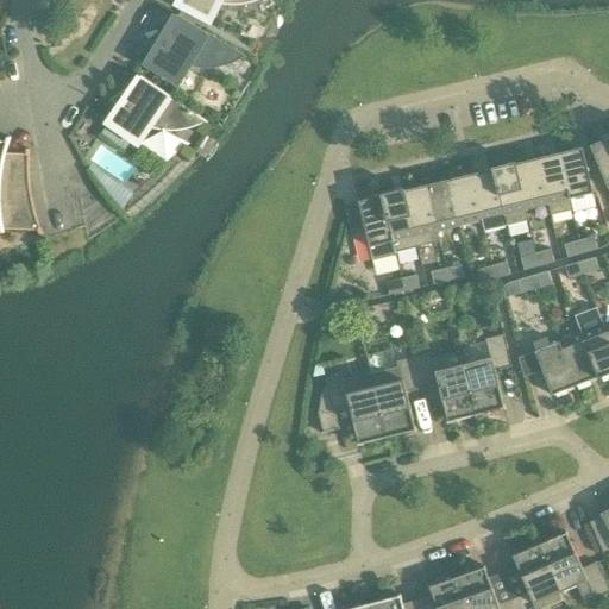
[(181,0),(179,5),(209,22),(219,5),(225,6),(231,6),(237,6),(243,6),(249,5),(255,4),(259,1),(262,0),(181,0)]
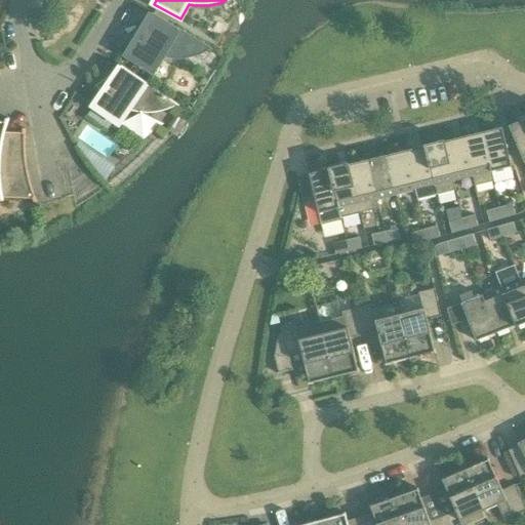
[(207,52),(211,49),(212,50),(212,49),(153,13),(146,26),(143,25),(128,35),(135,42),(127,56),(154,72),(162,57),(167,58),(172,59),(177,59),(183,59),(188,58),(193,58),(198,56),(202,54),(207,52)]
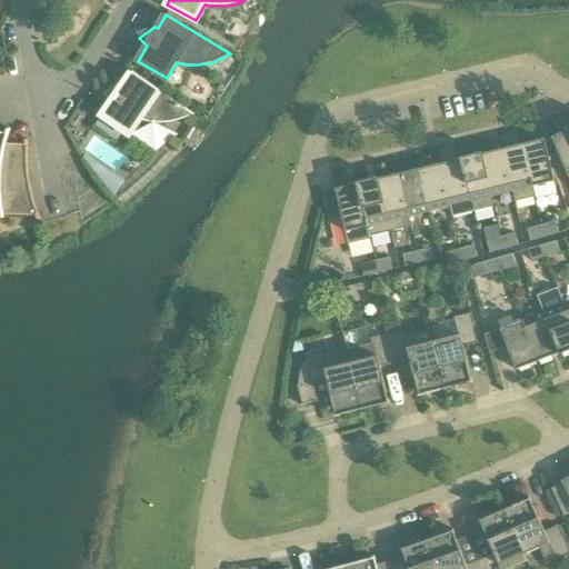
[(188,117),(192,115),(195,116),(195,115),(132,71),(123,85),(120,82),(103,93),(111,101),(97,123),(117,137),(121,130),(129,135),(139,120),(145,121),(150,122),(156,123),(161,123),(167,123),(172,122),(178,121),(182,119),(188,117)]
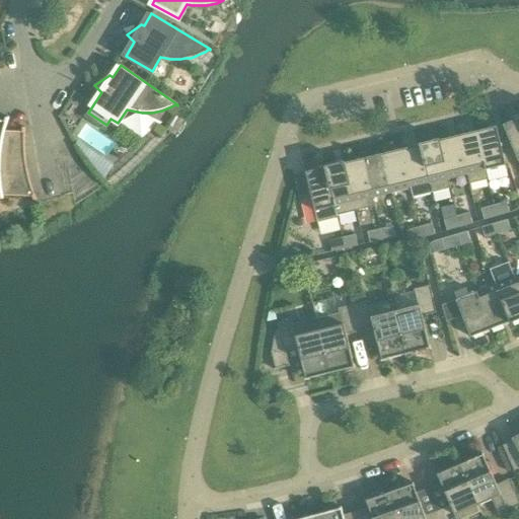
[(4,136),(5,131),(9,118),(7,118),(6,121),(0,121),(0,196),(1,196),(2,199),(4,199),(3,196),(2,192),(2,187),(1,182),(1,178),(1,174),(1,170),(1,165),(1,161),(1,157),(2,153),(2,149),(3,145),(3,140),(4,136)]
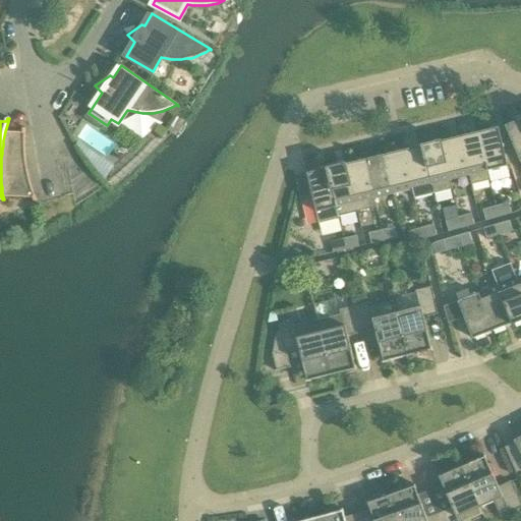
[(520,118),(505,125),(520,163),(520,118)]
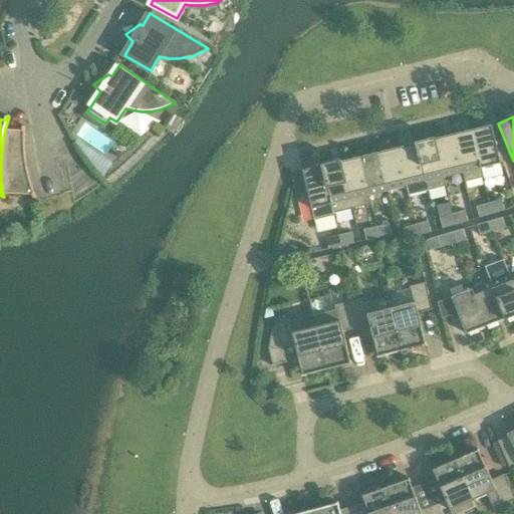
[(492,125),(472,131),(481,169),(501,164),(492,125)]
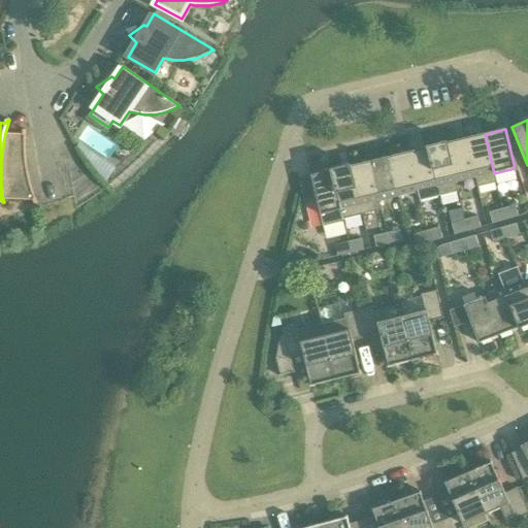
[(23,134),(5,133),(4,138),(3,142),(3,147),(25,147),(25,142),(26,136),(26,130),(23,130),(23,134)]
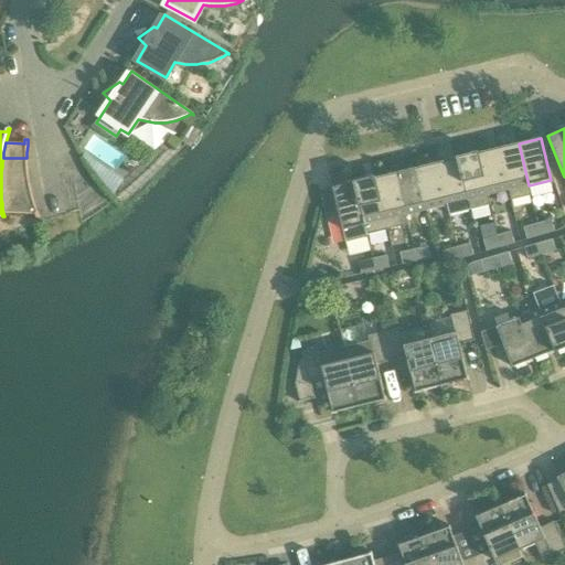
[(519,144),(499,148),(509,190),(511,201),(532,195),(529,185),(519,144)]
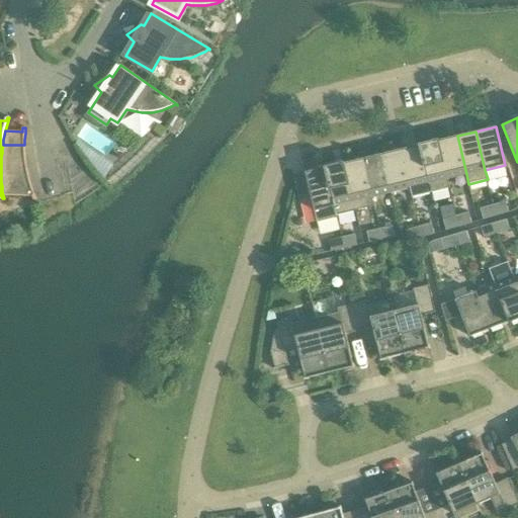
[(457,136),(439,140),(438,141),(447,179),(466,174),(457,136)]
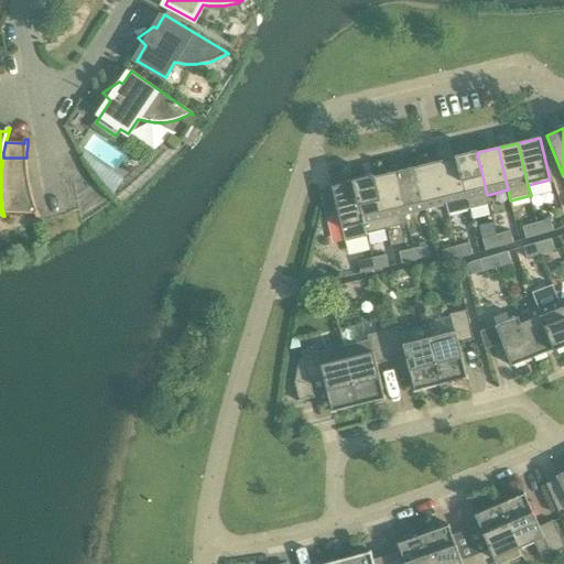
[(477,153),(478,152),(477,151),(455,156),(456,158),(466,199),(469,210),(489,205),(487,195),(477,153)]
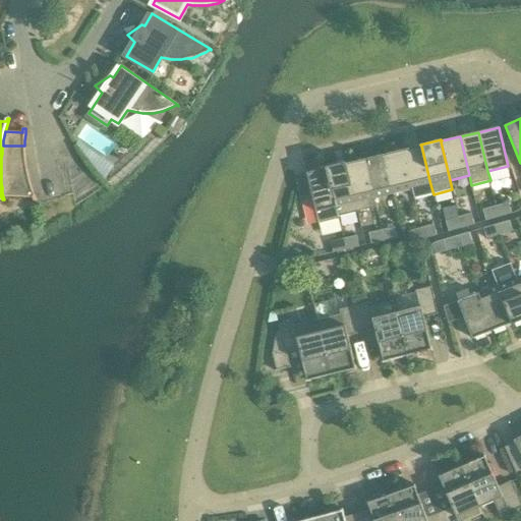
[(24,146),(3,146),(2,150),(2,154),(1,158),(25,159),(25,155),(24,146)]
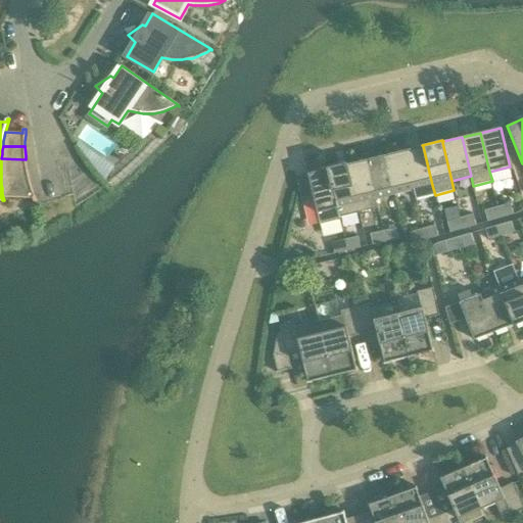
[(423,146),(403,151),(414,190),(432,185),(423,146)]
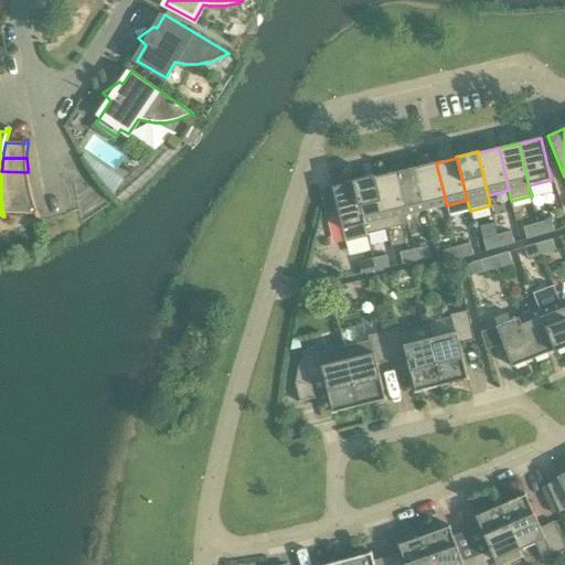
[(436,163),(416,168),(426,210),(447,205),(436,163)]
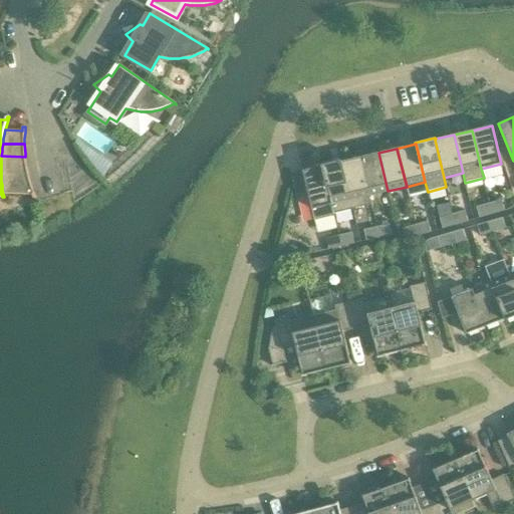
[(378,153),(359,158),(368,196),(388,191),(378,153)]
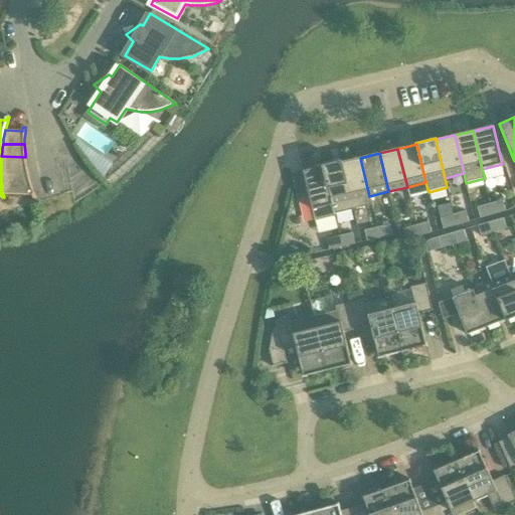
[(25,157),(1,156),(1,160),(1,164),(1,169),(27,169),(26,165),(25,157)]
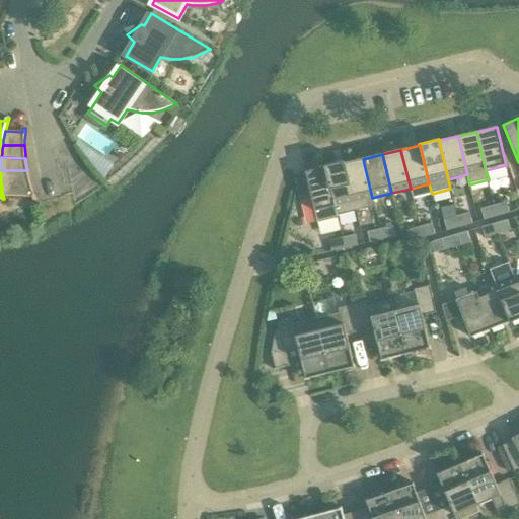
[(363,159),(345,163),(356,212),(375,207),(372,198),(363,159)]
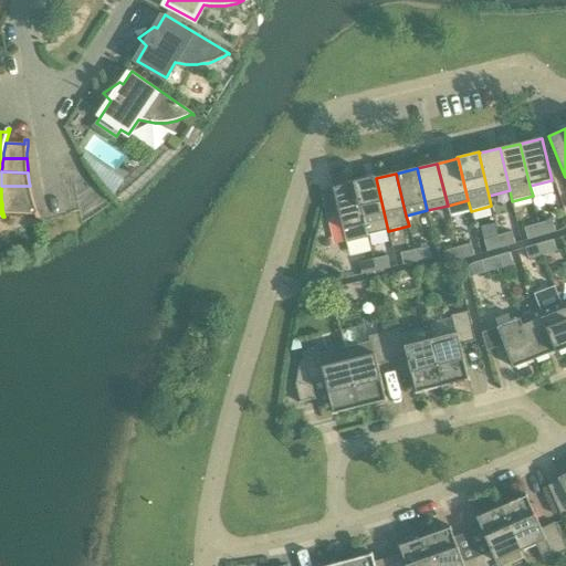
[(376,178),(376,177),(354,181),(354,184),(355,182),(367,236),(388,231),(376,178)]
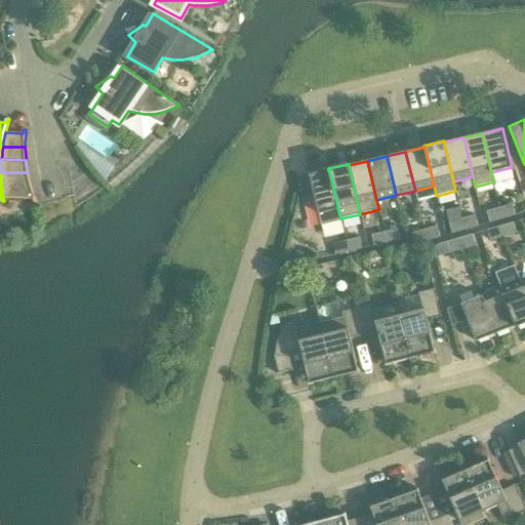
[(329,169),(328,170),(310,174),(322,226),(341,220),(340,218),(329,169)]
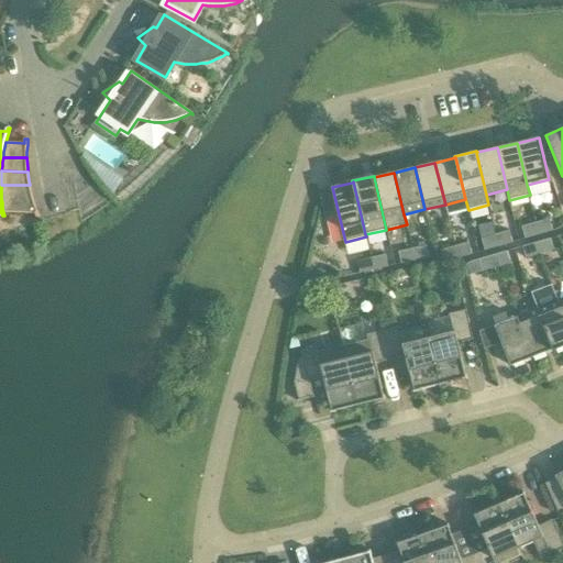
[(30,185),(1,185),(1,189),(1,194),(1,198),(33,199),(32,195),(31,190),(30,185)]
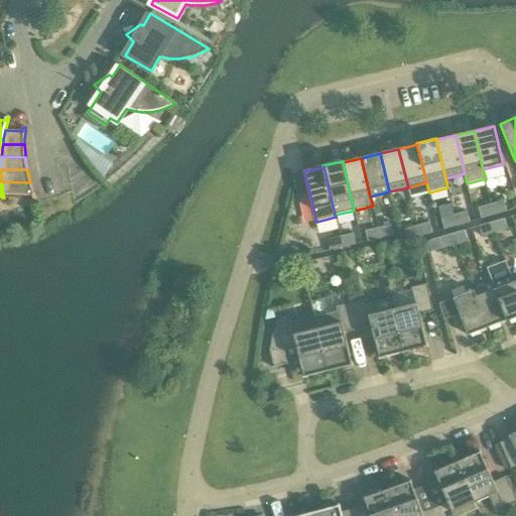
[(32,188),(30,182),(1,181),(2,185),(2,190),(3,195),(32,196),(33,200),(34,200),(36,200),(34,194),(32,188)]
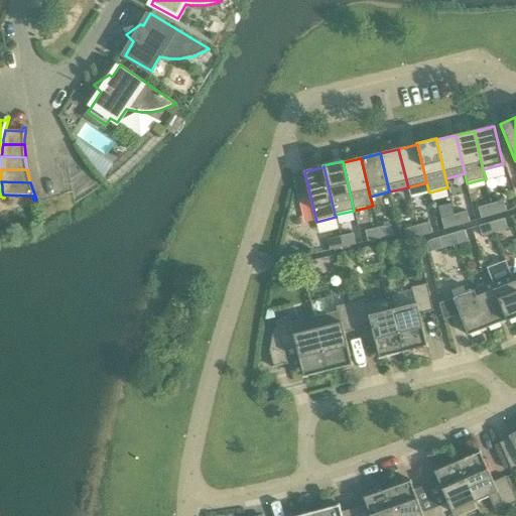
[(491,205),(494,215),(507,212),(504,201),(491,205)]
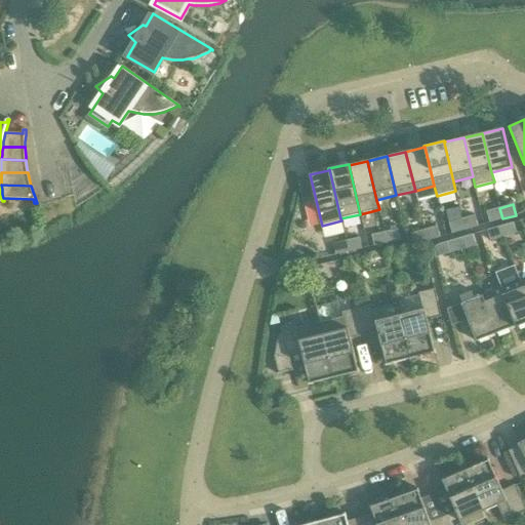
[(502,218),(499,208),(486,211),(490,223),(502,218)]
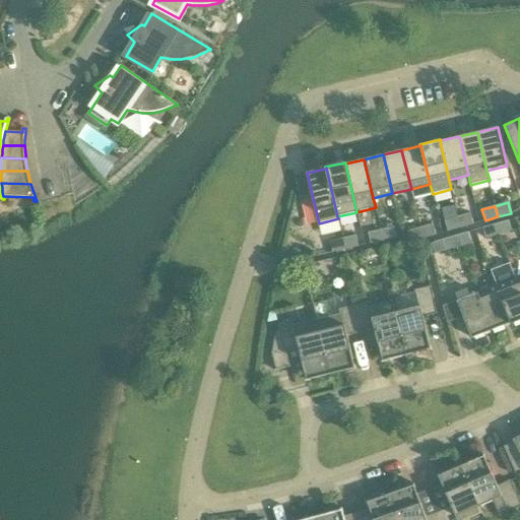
[(457,216),(461,228),(473,223),(470,213),(457,216)]
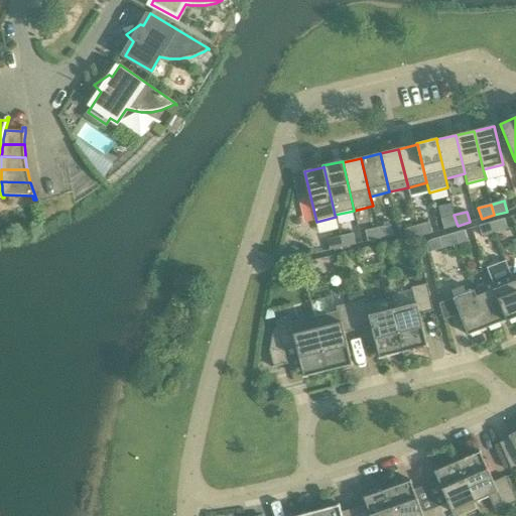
[(458,226),(454,215),(441,219),(444,230),(458,226)]
